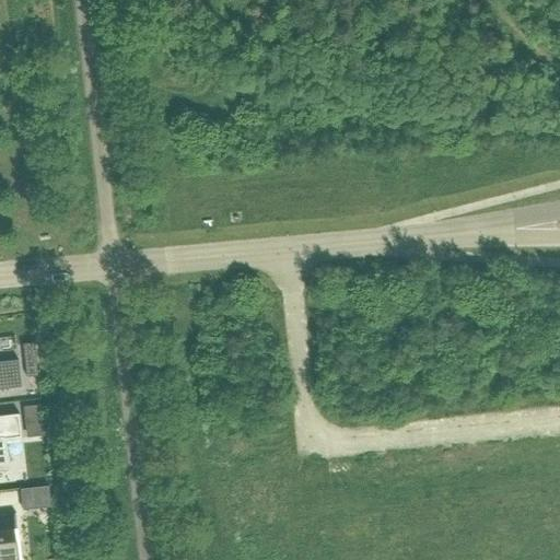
[(37,360),(25,361),(27,377),(38,376),(37,360)]
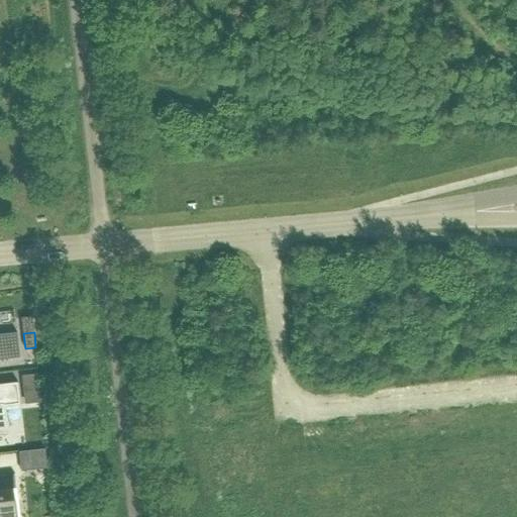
[(0,360),(20,358),(17,333),(15,333),(15,336),(0,337),(0,360)]
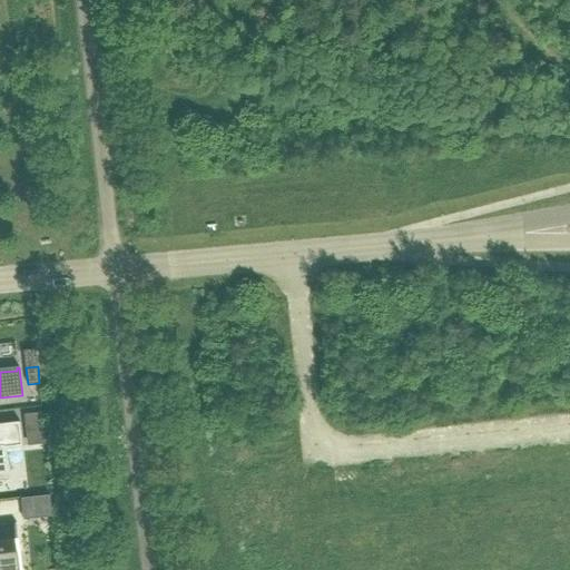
[(39,386),(41,404),(53,402),(51,385),(39,386)]
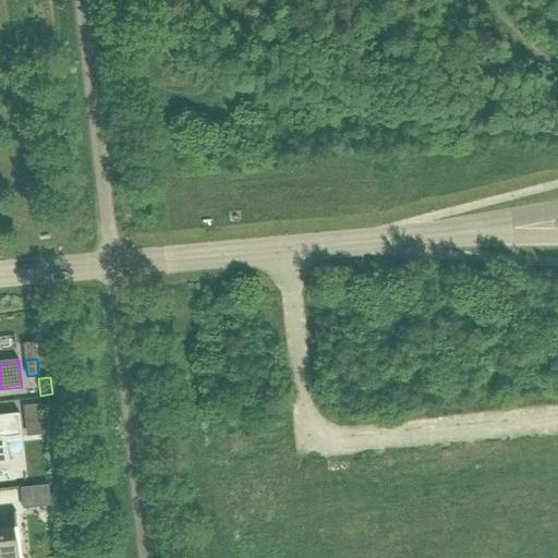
[(41,404),(26,405),(29,436),(45,435),(41,404)]
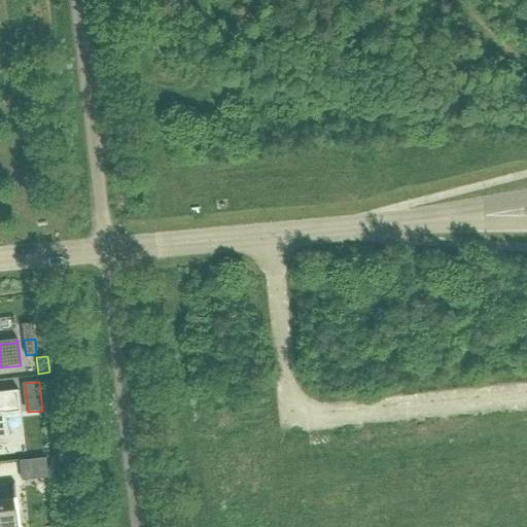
[(0,437),(7,436),(7,437),(9,437),(7,418),(6,419),(6,414),(20,412),(20,413),(22,413),(19,390),(0,392),(0,437)]
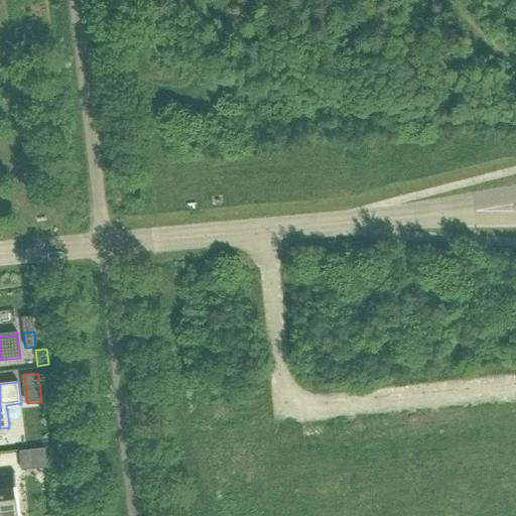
[(45,448),(19,452),(21,471),(39,469),(39,464),(46,463),(45,448)]
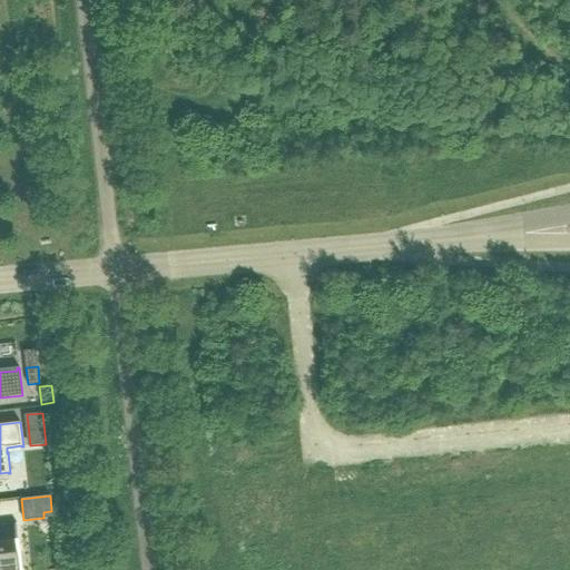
[(0,569),(22,569),(20,569),(16,526),(17,526),(17,523),(15,523),(15,526),(0,527),(0,569)]
